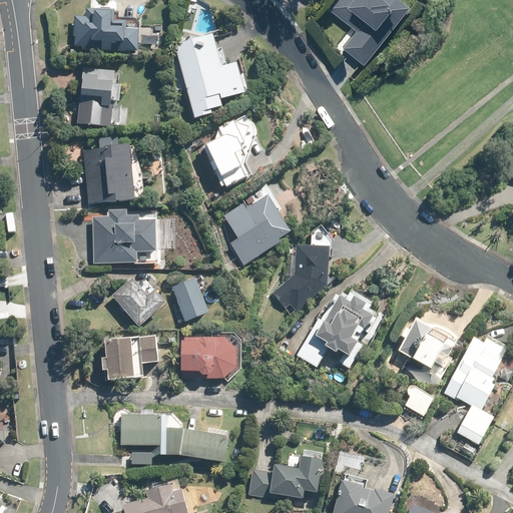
[(356,28),(342,46),(360,60),(405,3),(401,0),(332,0),(328,6),(356,28)]
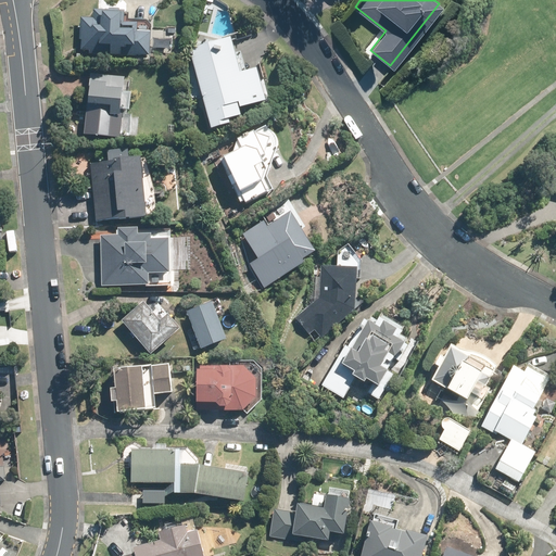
[(88,49),(88,53),(134,55),(134,53),(146,53),(147,30),(134,30),(135,21),(122,20),(122,9),(91,8),(91,17),(79,17),(78,38),(80,39),(79,49),(88,49)]
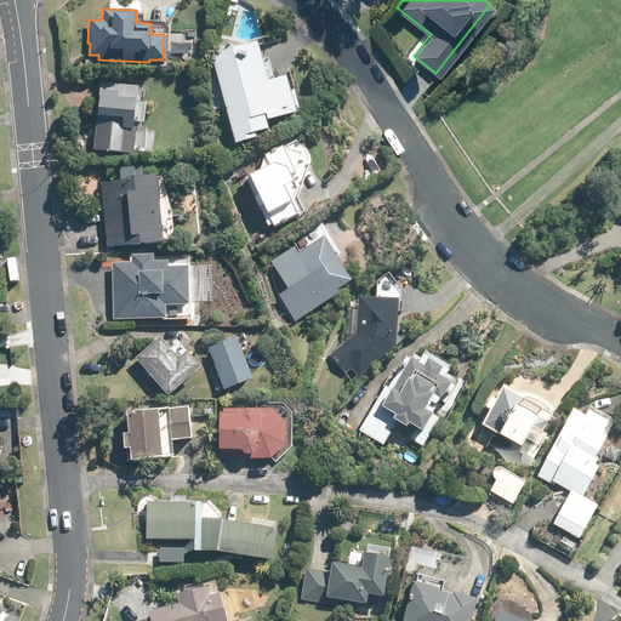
[(262,118),(294,110),(284,74),(272,78),(266,57),(258,58),(254,41),(210,52),(233,142),(254,136),(252,130),(265,126),(262,118)]
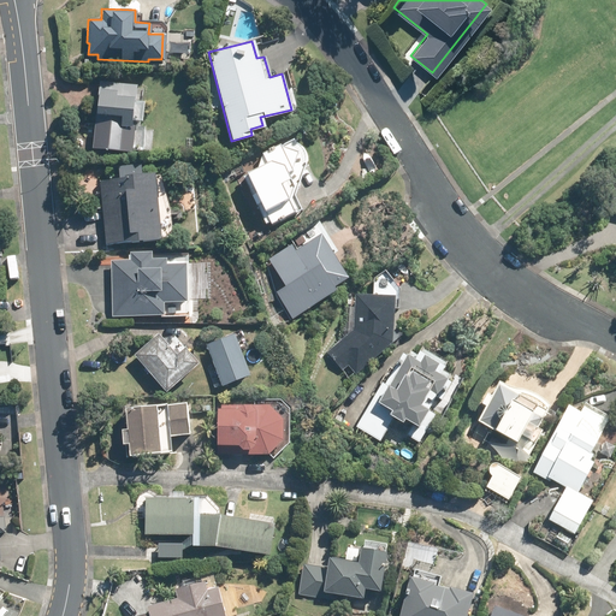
[(95,113),(92,148),(122,152),(125,126),(129,126),(134,86),(100,82),(99,89),(96,89),(94,113),(95,113)]
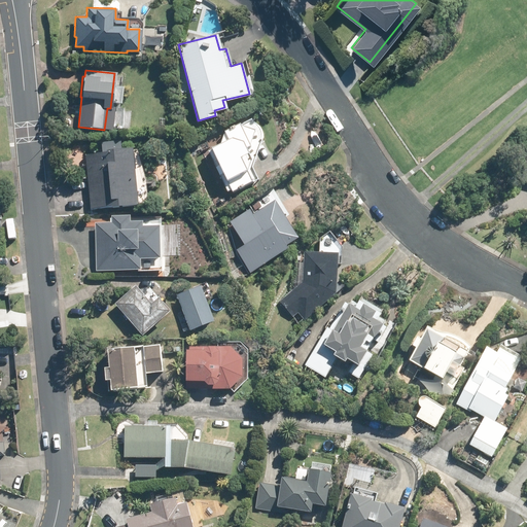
[(260,140),(259,139),(259,136),(259,133),(258,130),(257,128),(255,126),(253,124),(251,121),(250,118),(239,124),(224,130),(220,141),(208,147),(210,149),(207,150),(226,190),(230,188),(231,191),(257,179),(251,166),(260,140)]
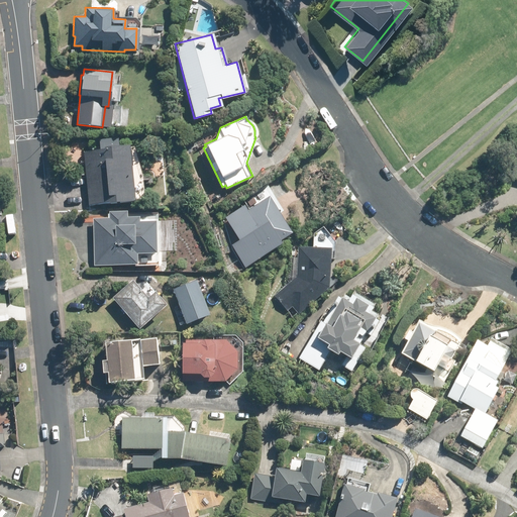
[(99,151),(83,152),(88,205),(131,201),(126,144),(115,145),(115,139),(98,141),(99,151)]
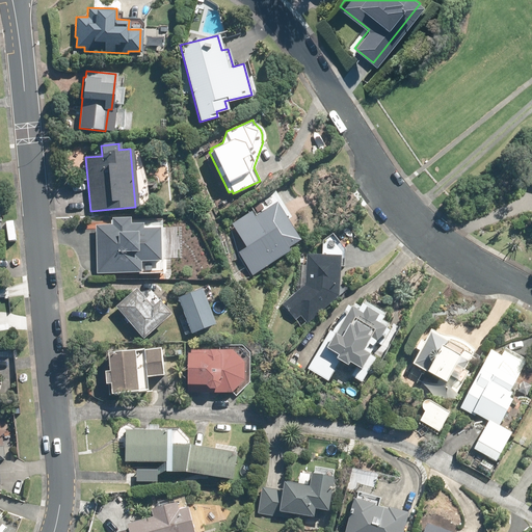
[(298,239),(274,202),(253,215),(250,211),(230,224),(244,247),(237,253),(250,274),(289,250),(286,246),(298,239)]
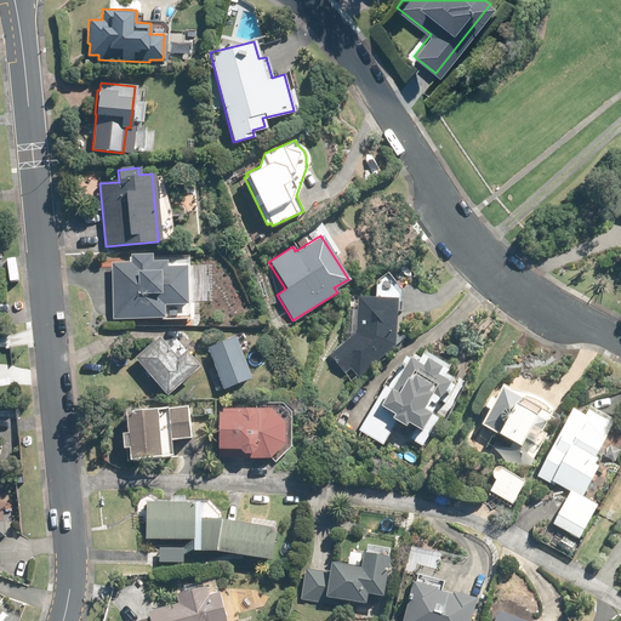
[(130,262),(110,262),(112,318),(164,318),(163,303),(186,302),(184,266),(165,266),(165,260),(151,260),(149,252),(129,254),(130,262)]
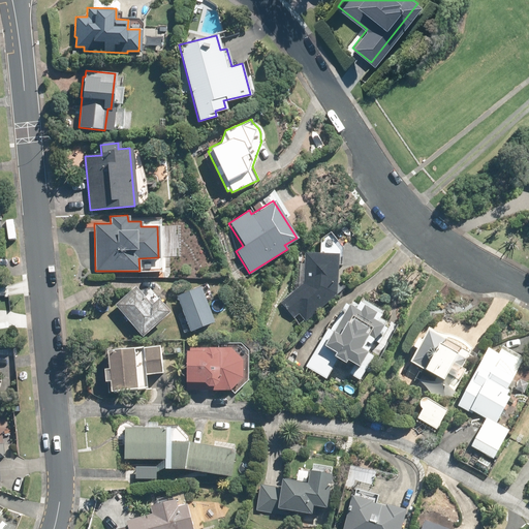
[(303,283),(280,304),(292,317),(298,313),(305,321),(335,293),(337,253),(304,252),(303,283)]
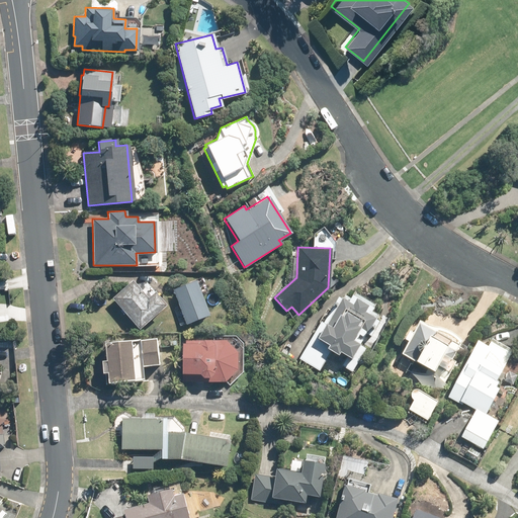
[(131,280),(110,298),(138,329),(165,306),(153,291),(146,297),(131,280)]
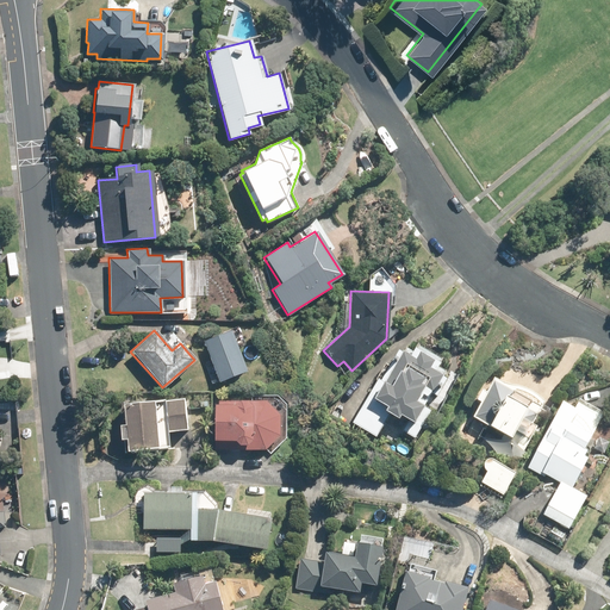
[(230,331),(203,342),(218,381),(244,371),(230,331)]
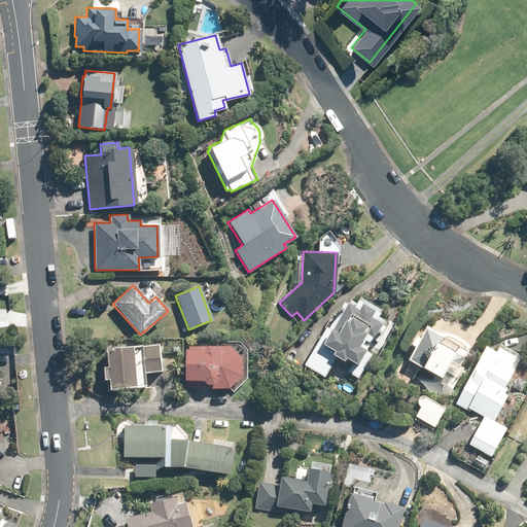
[(374,319),(378,313),(357,301),(353,307),(346,303),(345,304),(343,303),(327,328),(325,327),(304,364),(323,376),(335,356),(342,360),(344,357),(353,362),(347,372),(357,378),(371,355),(364,351),(371,339),(376,342),(379,336),(376,334),(378,331),(381,332),(384,326),(380,324),(381,323),(374,319)]
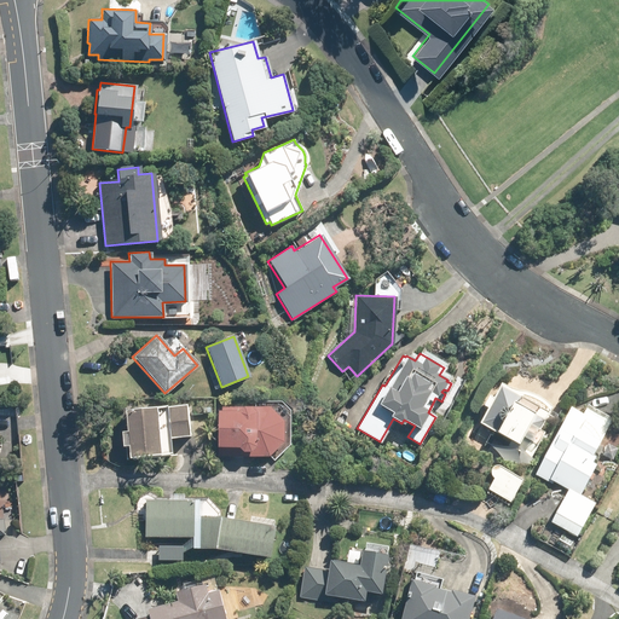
[(550,424),(556,414),(547,409),(545,411),(518,395),(519,394),(498,382),(490,395),(486,394),(480,404),(485,408),(476,422),(509,440),(505,446),(527,458),(543,432),(538,429),(543,421),(550,424)]
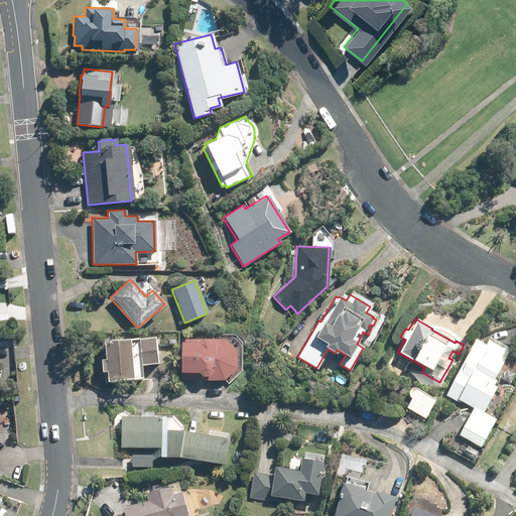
[(179,342),(179,372),(181,372),(181,380),(222,380),(234,368),(235,351),(234,350),(238,345),(231,337),(225,342),(223,340),(183,339),(183,342),(179,342)]
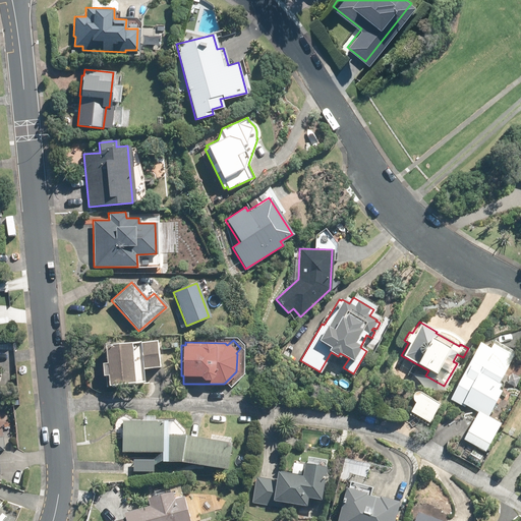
[(104,363),(100,363),(101,375),(107,375),(107,385),(141,383),(140,367),(157,366),(155,341),(103,345),(104,363)]
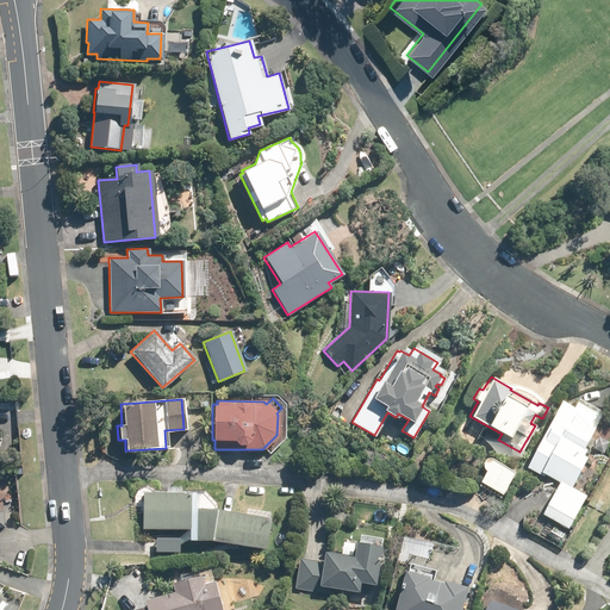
[(585,448),(583,446),(590,431),(586,425),(582,421),(577,416),(574,415),(577,409),(559,400),(526,467),(540,475),(541,473),(558,481),(541,515),(568,528),(585,495),(571,487),(585,458),(582,455),(585,448)]
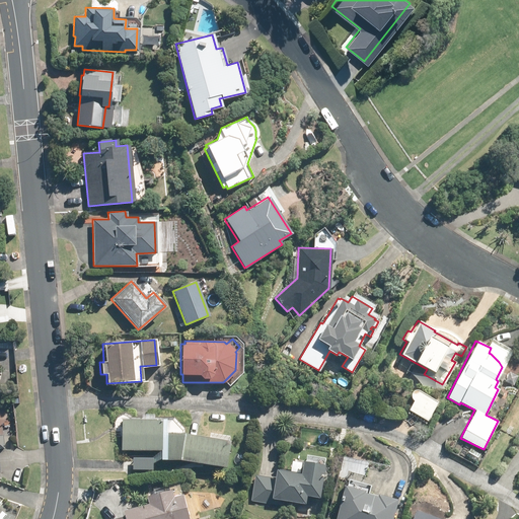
[(505,381),(513,385),(517,377),(509,373),(505,381)]
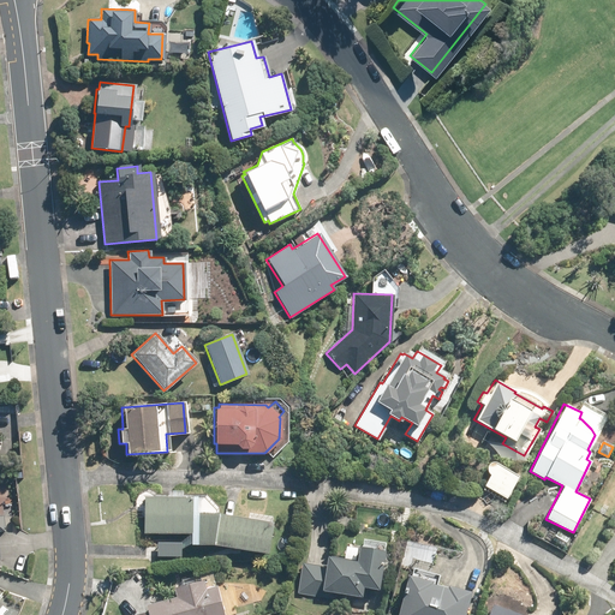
[(483,485),(506,499),(518,477),(496,464),(494,463),(491,463),(489,464),(488,464),(487,466),(485,469),(485,470),(487,472),(488,473),(489,475),(483,485)]
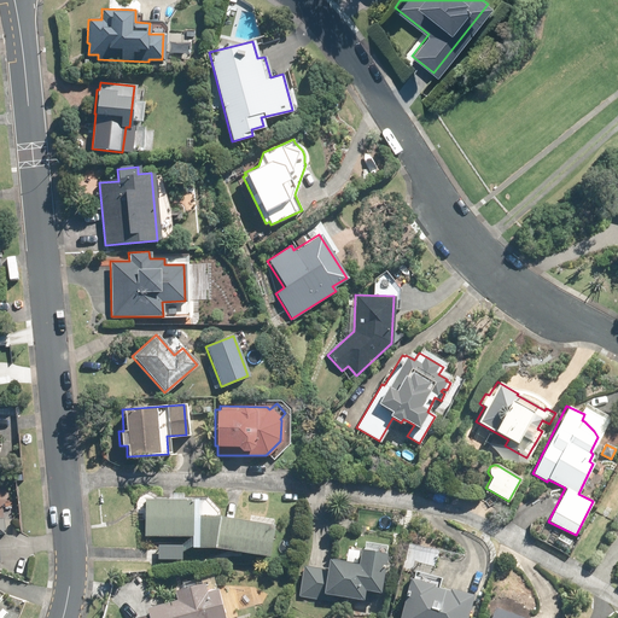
[(191,536),(191,547),(211,547),(216,523),(216,516),(216,508),(208,500),(194,500),(144,499),(144,536),(191,536)]
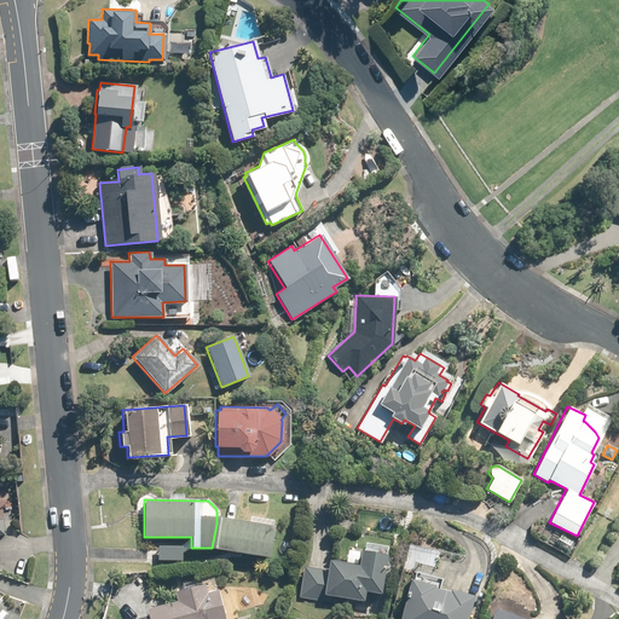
[(0,563),(5,563),(3,533),(12,533),(11,519),(1,520),(0,507),(0,563)]
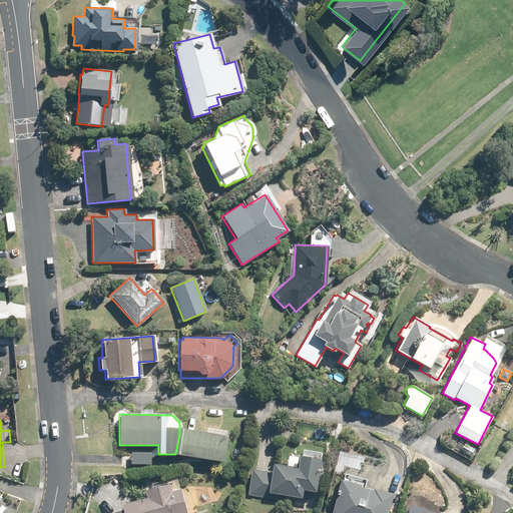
[(179,434),(175,454),(220,463),(225,436),(179,428),(179,434)]
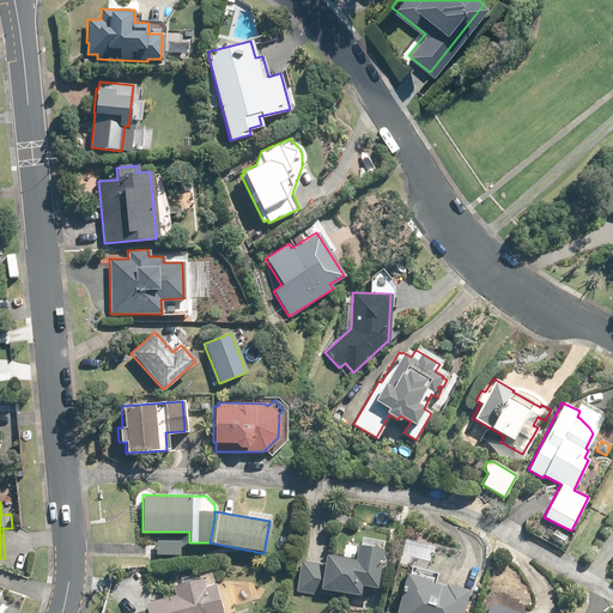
[(550,539),(562,545),(566,538),(554,530),(550,539)]
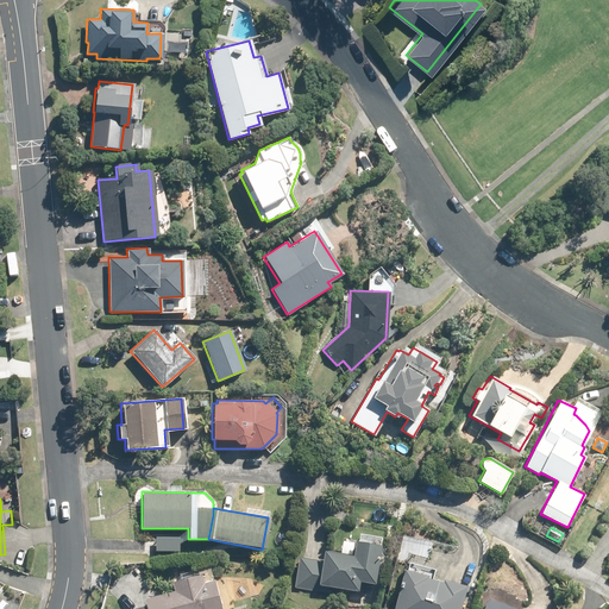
[(155,539),(155,551),(177,551),(177,539),(155,539)]
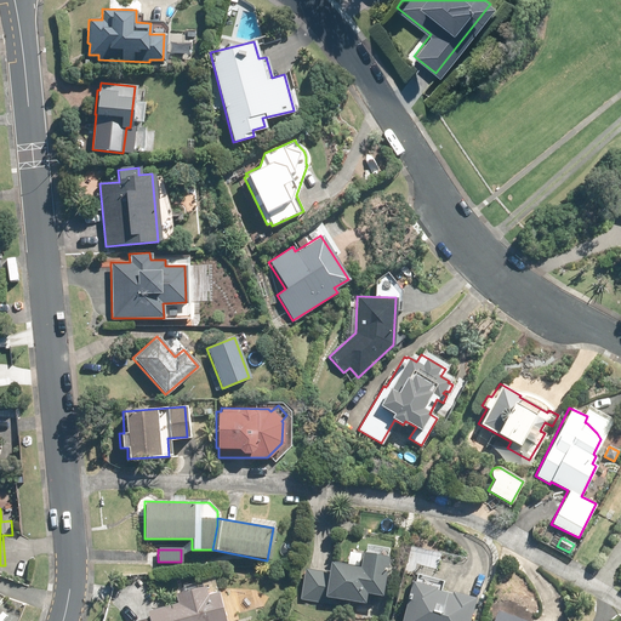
[(301,568),(295,598),(337,605),(339,598),(363,603),(365,592),(380,596),(387,558),(360,553),(358,568),(329,562),(328,573),(301,568)]
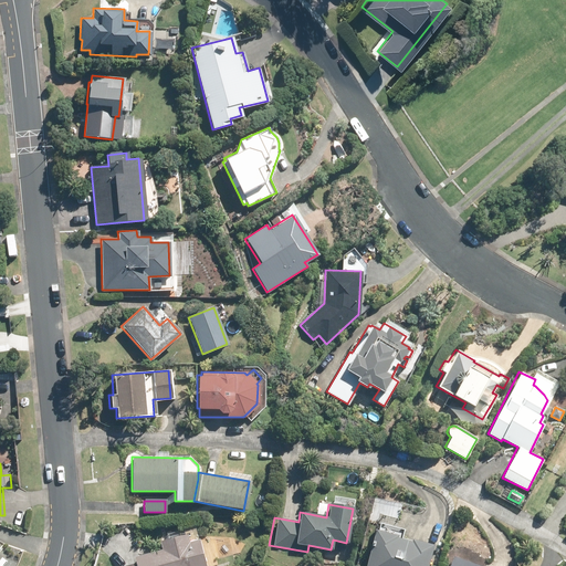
[(426,565),(431,544),(410,540),(410,542),(395,537),(395,535),(374,531),(365,565),(426,565)]
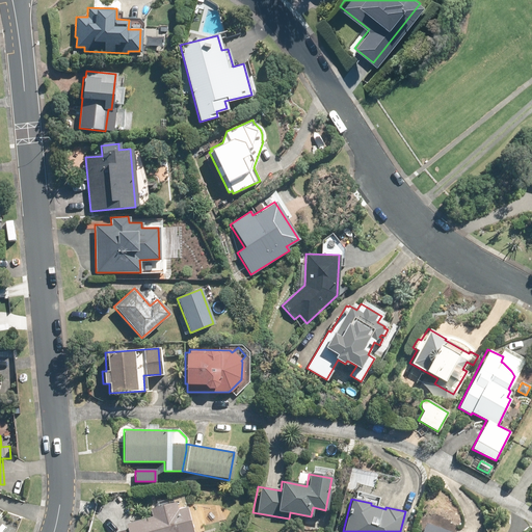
[(125,524),(126,529),(115,531),(191,531),(184,507),(176,509),(174,502),(149,509),(151,516),(125,524)]
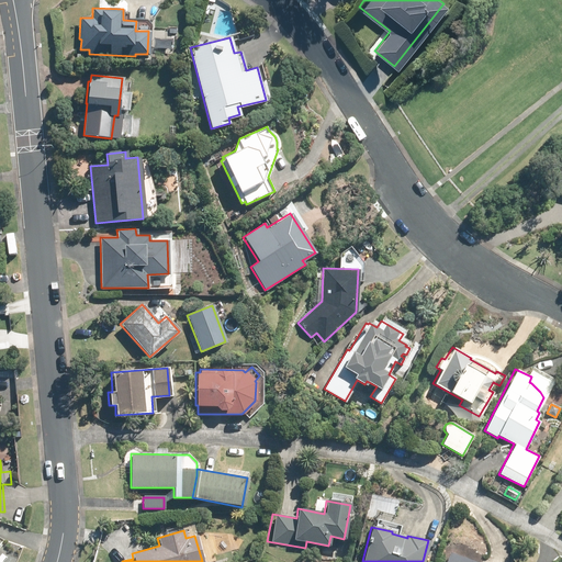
[(473,561),(448,552),(444,561),(473,561)]
